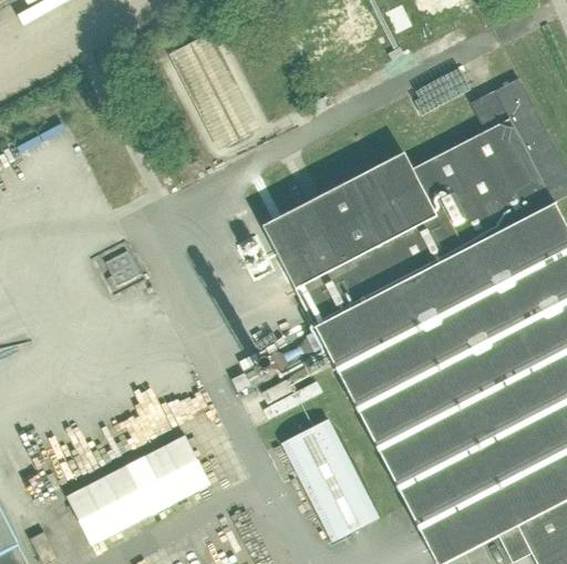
[(373,0),(383,21),(401,13),(394,0),(373,0)]
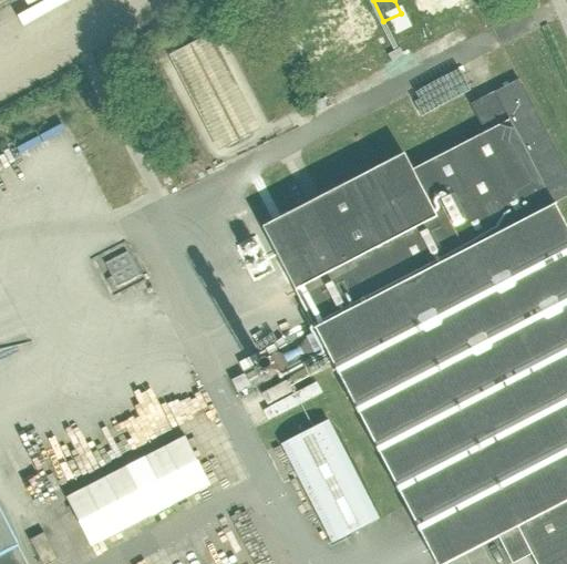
[(247,123),(205,23),(164,41),(206,141),(247,123)]
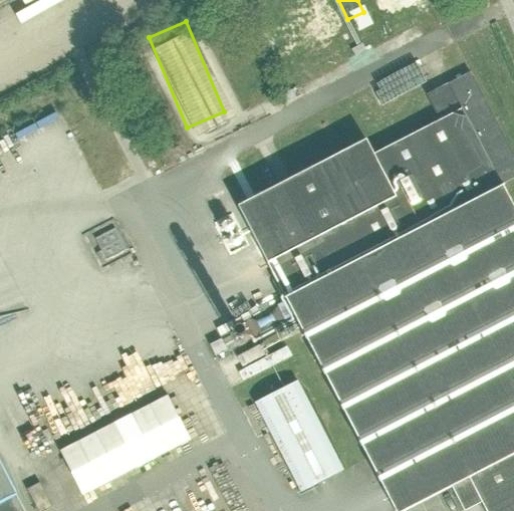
[(464,510),(481,501),(486,510),(513,510),(513,211),(501,186),(502,185),(501,183),(513,176),(513,157),(470,71),(427,93),(440,118),(372,155),(365,141),(238,206),(395,510),(401,510),(451,486),(464,510)]
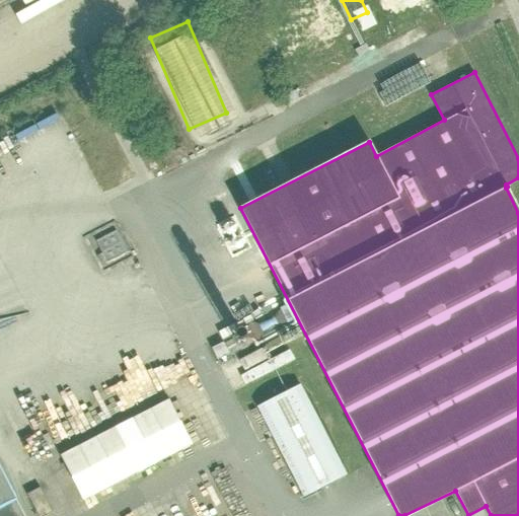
[(157,163),(147,168),(156,185),(165,179),(157,163)]
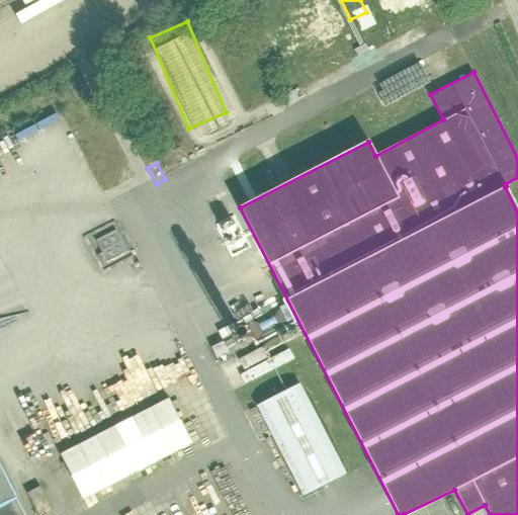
[(127,250),(116,228),(96,239),(107,260),(127,250)]
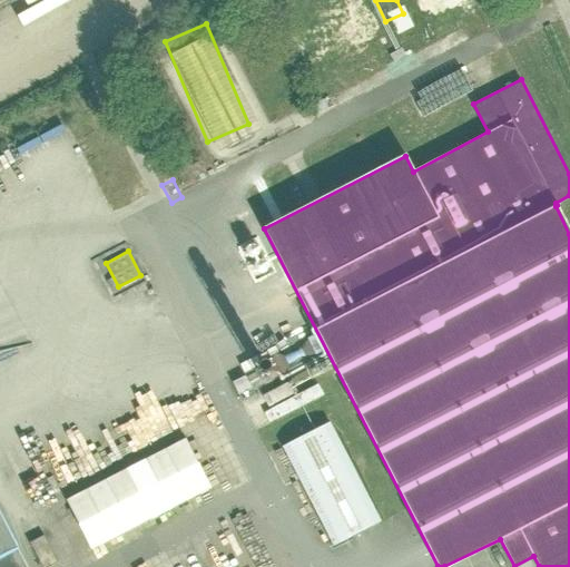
[(259,372),(259,373),(261,374),(263,375),(265,375),(267,374),(268,374),(268,373),(269,372),(269,371),(269,369),(268,367),(267,365),(266,364),(265,364),(262,364),(261,364),(259,367),(258,368),(258,370),(258,371),(259,372)]
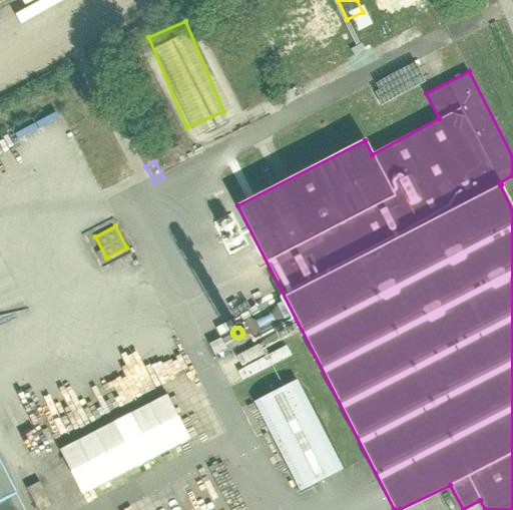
[(220,337),(209,343),(215,353),(226,348),(220,337)]
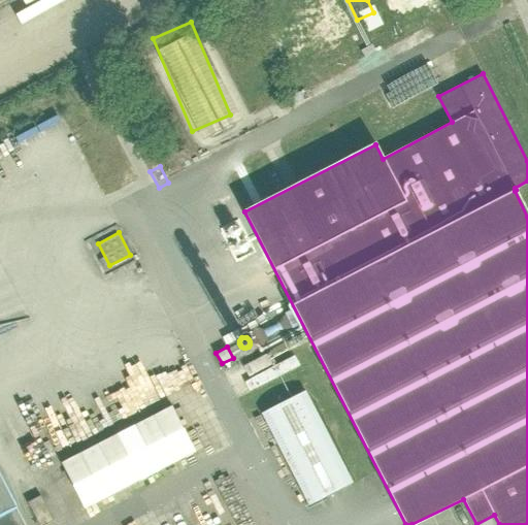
[(249,375),(271,363),(266,353),(243,364),(249,375)]
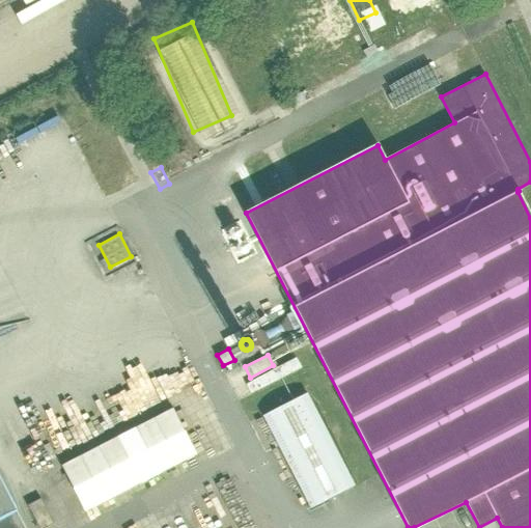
[(297,356),(246,382),(251,391),(301,365),(297,356)]
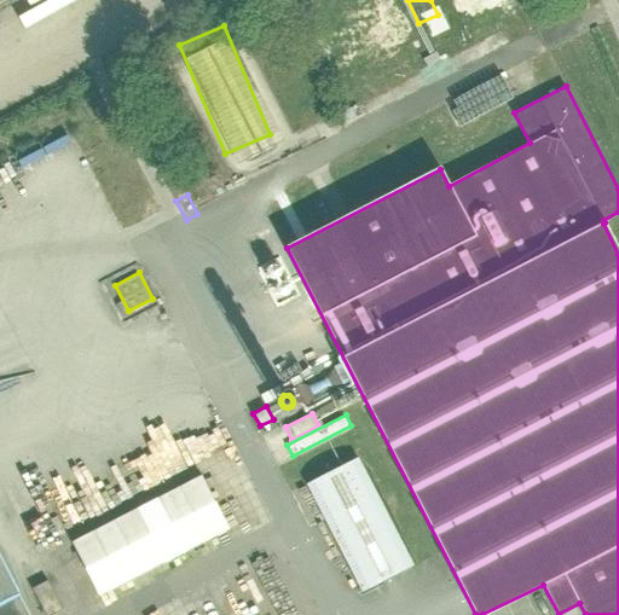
[(306,482),(362,590),(414,563),(358,456),(306,482)]
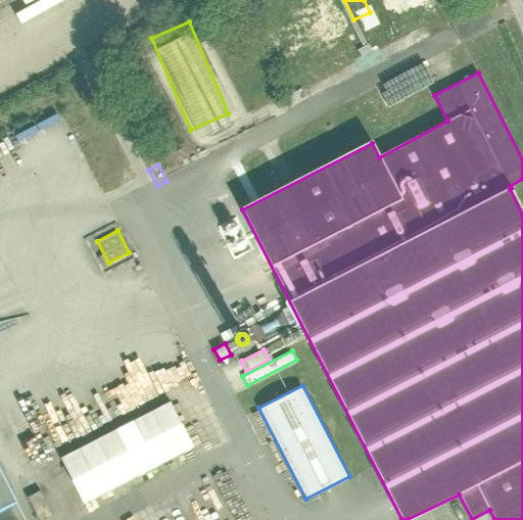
[(0,467),(0,519),(26,519),(16,502),(17,502),(0,467)]
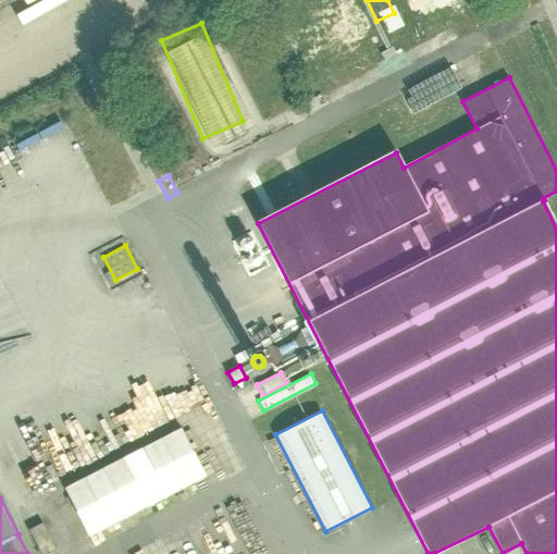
[(29,529),(42,553),(44,553),(57,548),(44,521),(29,529)]
